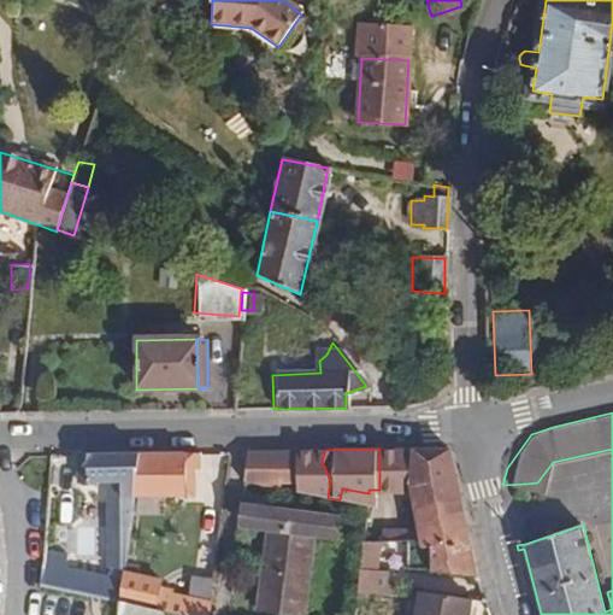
[(416,449),(379,449),(379,490),(408,491),(407,480),(416,449)]
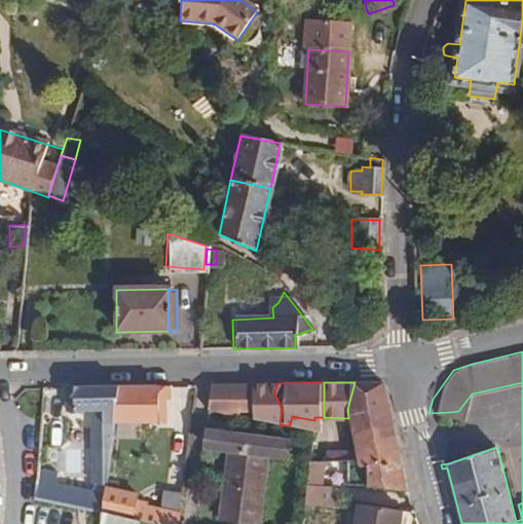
[(394,421),(385,382),(355,382),(347,409),(348,418),(350,428),(394,421)]
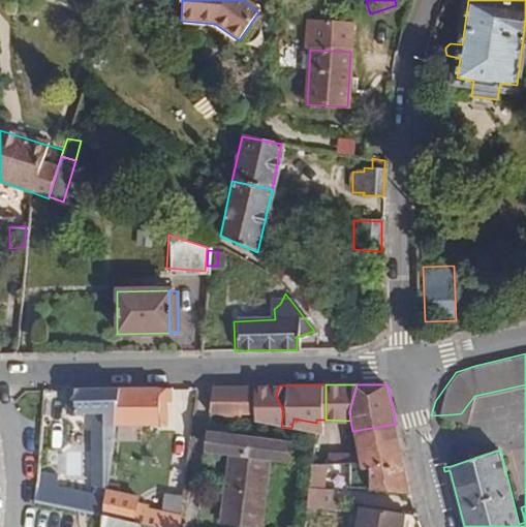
[(241,419),(242,411),(254,411),(255,385),(243,385),(213,386),(209,412),(241,419)]
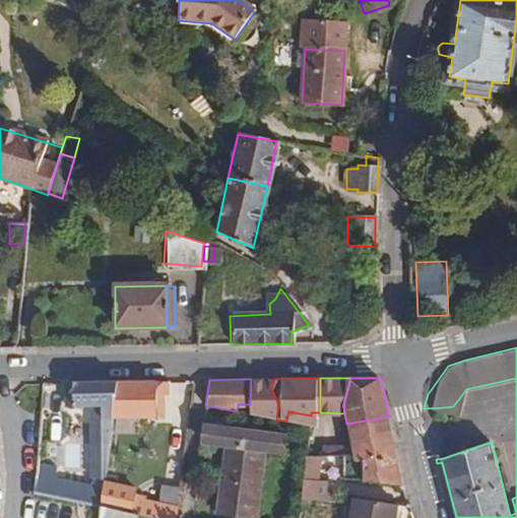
[(274,379),(251,379),(250,404),(238,404),(237,411),(276,419),(278,404),(271,389),(274,379)]
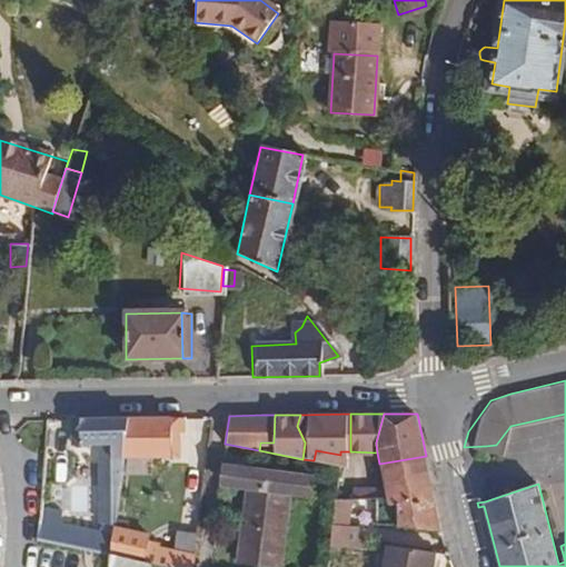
[(171,456),(170,429),(182,429),(182,416),(127,417),(122,456),(171,456)]
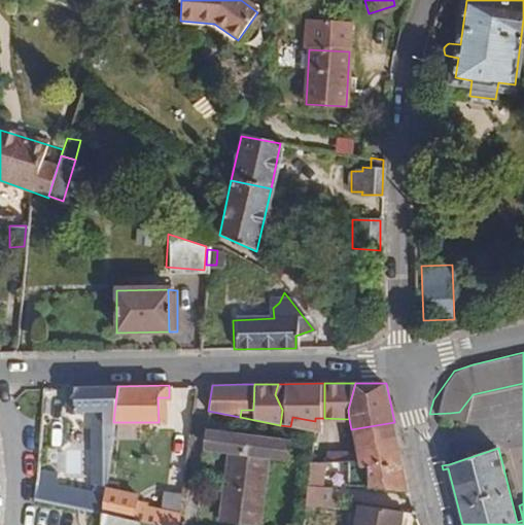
[(113,422),(117,386),(66,386),(66,401),(74,400),(75,412),(95,412),(96,446),(110,447),(113,422)]
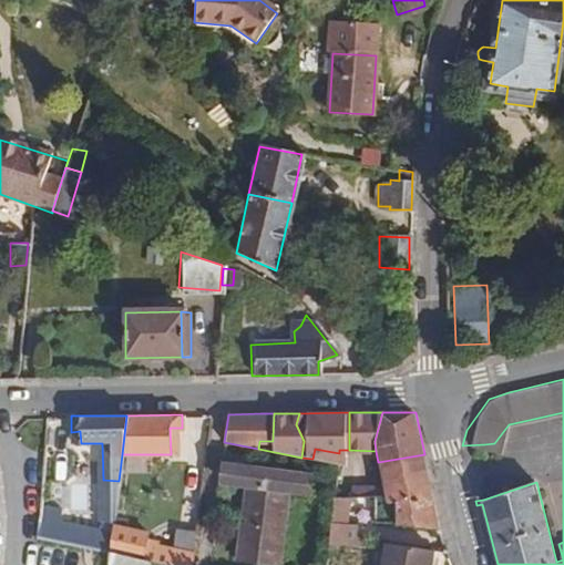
[(337,464),(339,453),(315,449),(313,459),(337,464)]
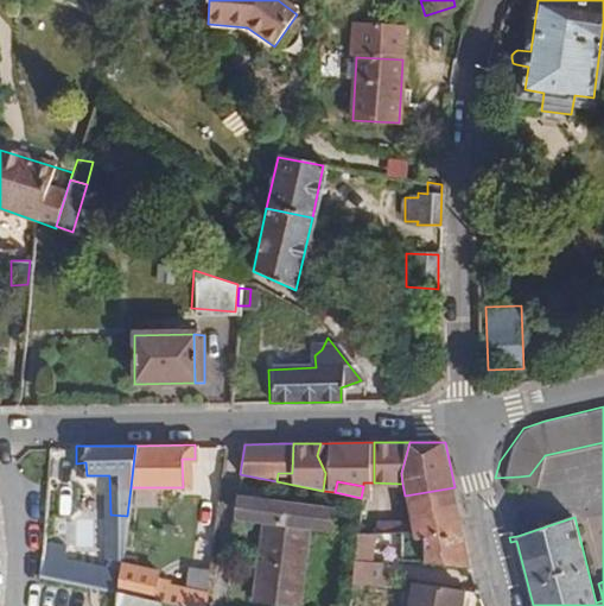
[(242,484),(239,497),(259,500),(260,488),(242,484)]
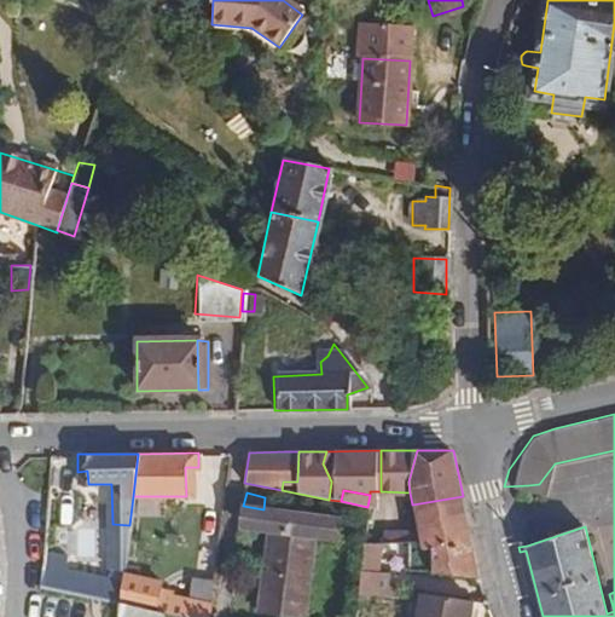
[(444,520),(466,513),(463,496),(412,505),(416,530),(418,542),(401,543),(402,552),(444,543),(444,520)]
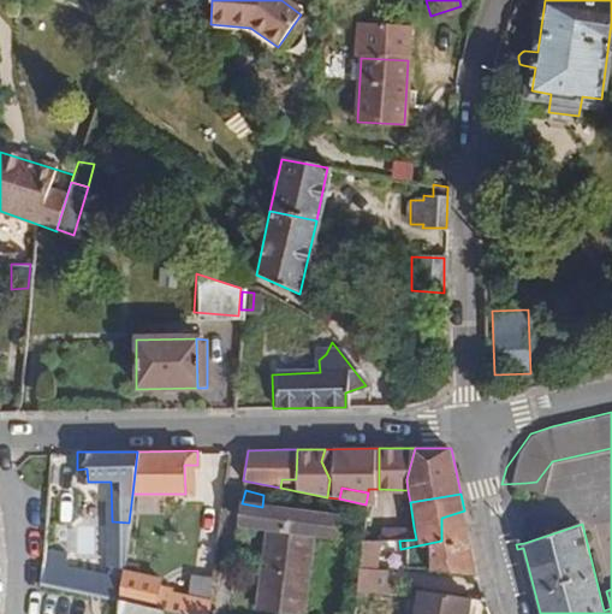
[(296,613),(306,613),(315,535),(333,537),(336,518),(262,507),(242,503),(241,503),(238,524),(268,527),(259,609),(296,613)]
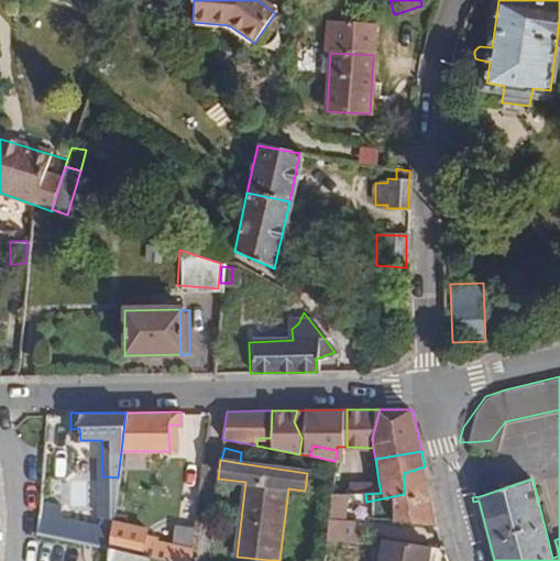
[(429,488),(425,466),(404,473),(404,494),(429,488)]
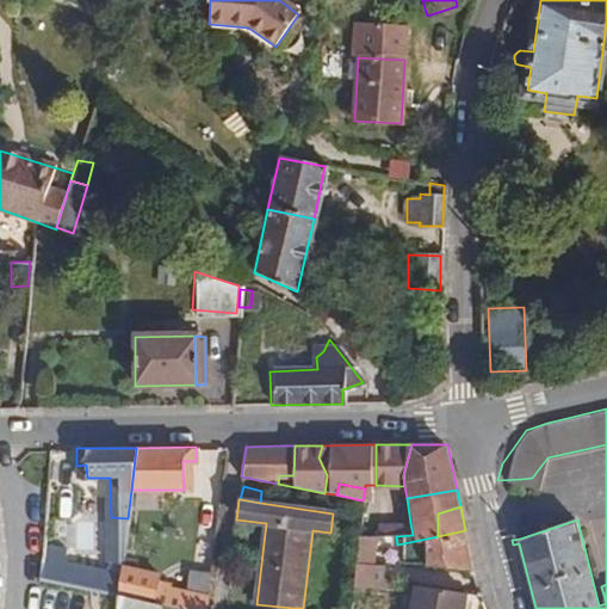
[(377,522),(375,536),(383,536),(396,536),(413,535),(410,523),(377,522)]
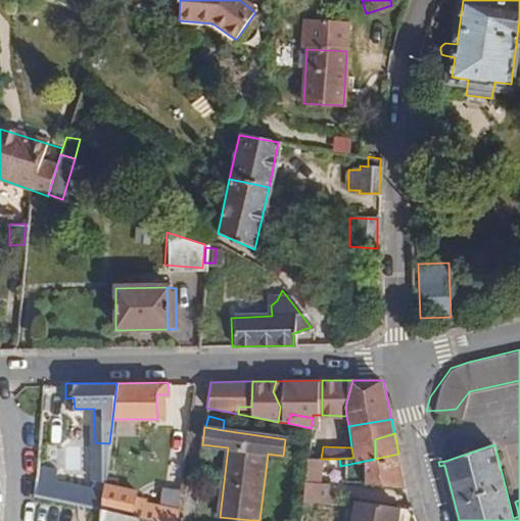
[(406,486),(398,454),(375,459),(340,466),(339,459),(328,459),(330,472),(343,471),(343,481),(359,480),(359,482),(406,486)]
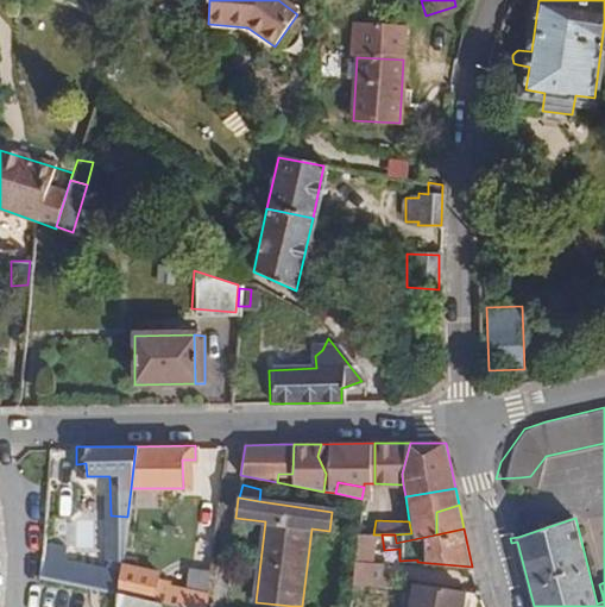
[(380,574),(380,561),(363,558),(366,536),(358,536),(352,584),(390,586),(391,575),(380,574)]
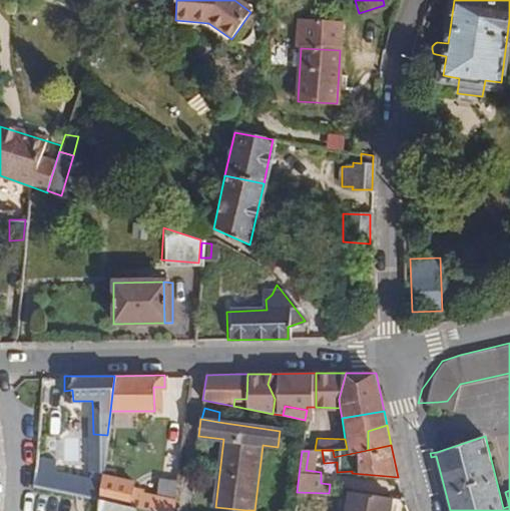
[(102,481),(56,472),(56,460),(37,456),(36,486),(100,499),(102,481)]
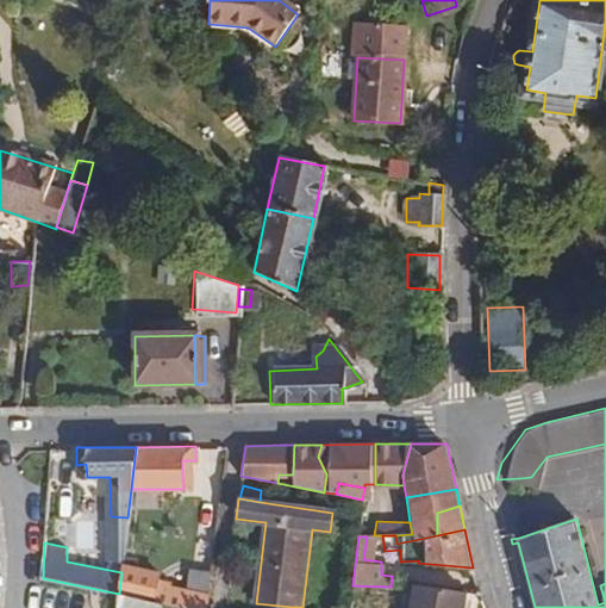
[(151,601),(157,572),(123,564),(122,572),(119,594),(151,601)]
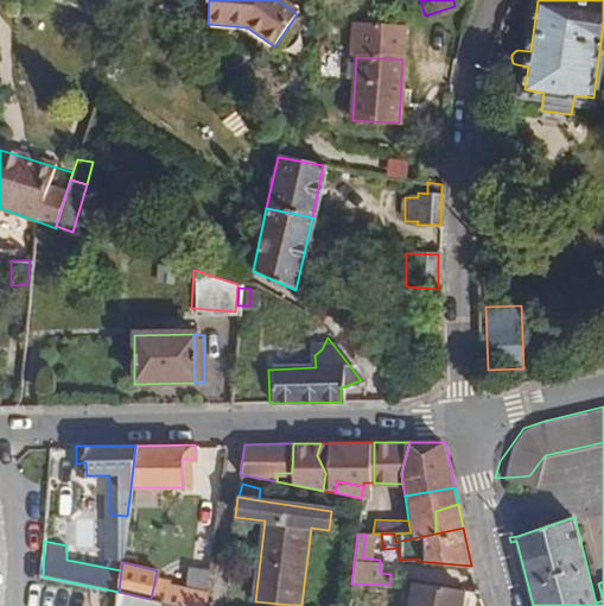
[(185,605),(203,605),(209,570),(188,567),(184,587),(169,584),(164,601),(185,605)]
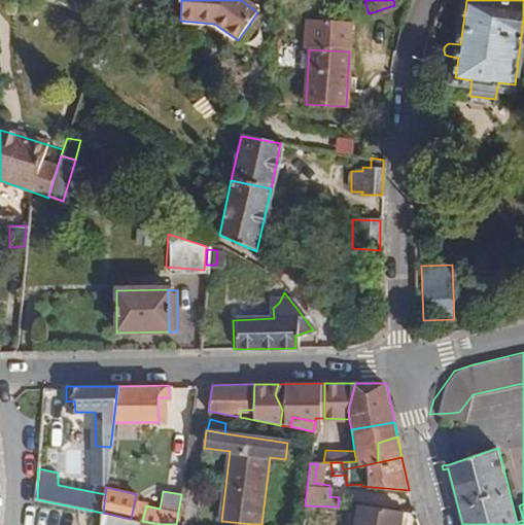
[(400,524),(404,510),(367,503),(365,509),(363,522),(353,520),(352,524),(400,524)]
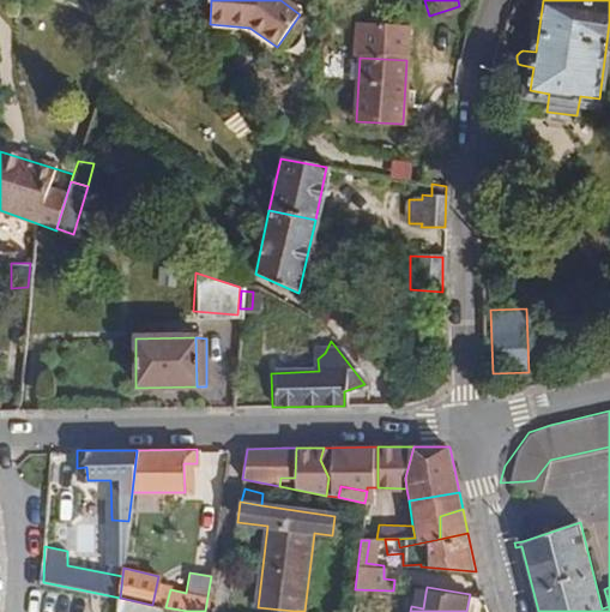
[(164,611),(165,607),(152,605),(120,598),(119,611),(164,611)]
